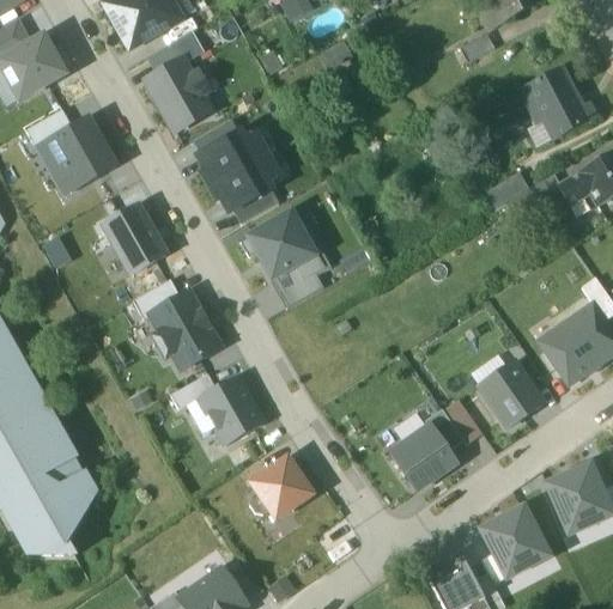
[(0,0),(0,12),(20,0),(0,0)]
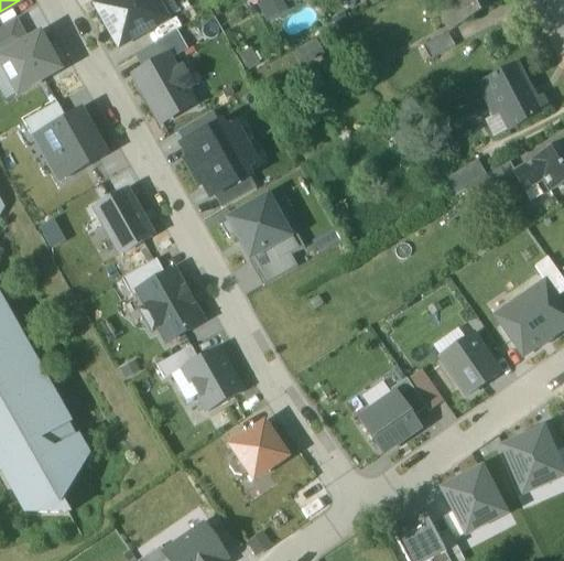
[(100,0),(95,3),(118,45),(166,18),(156,0),(100,0)]
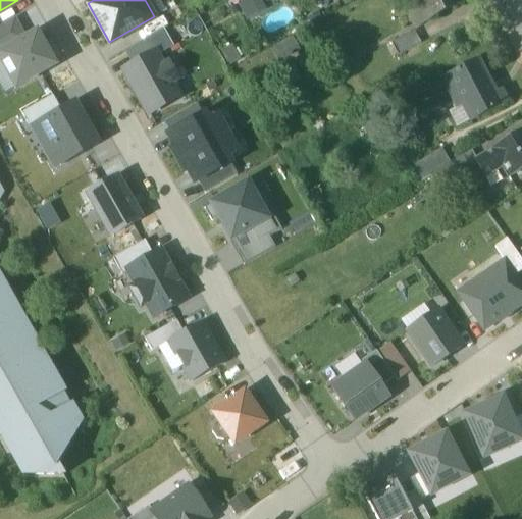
[(145,0),(154,16),(166,9),(160,0),(145,0)]
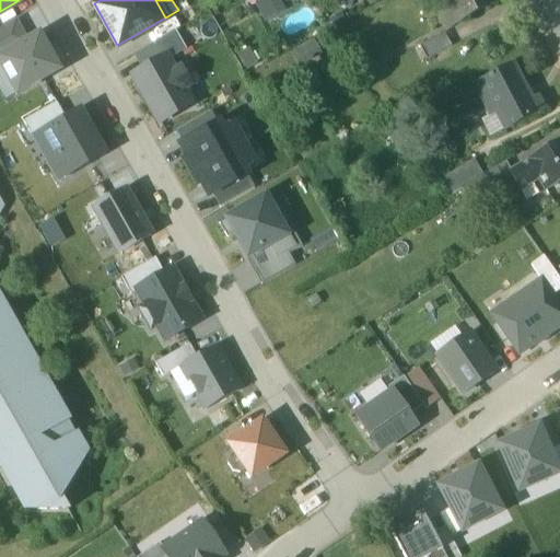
[(265,16),(286,6),(282,0),(256,0),(265,16)]
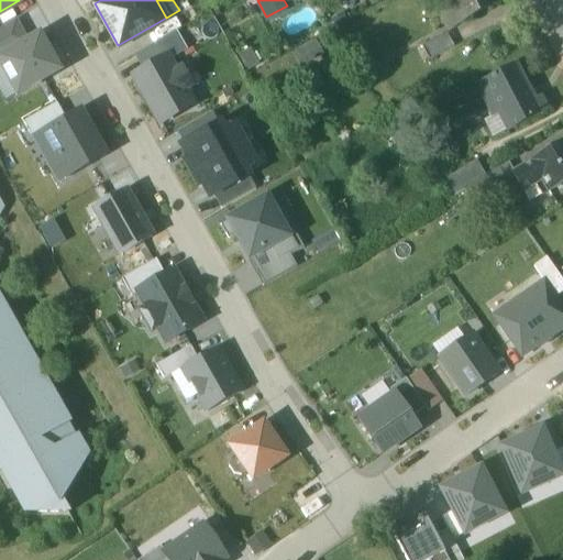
[(454,23),(461,20),(451,0),(444,3),(443,2),(442,3),(441,10),(446,20),(454,23)]
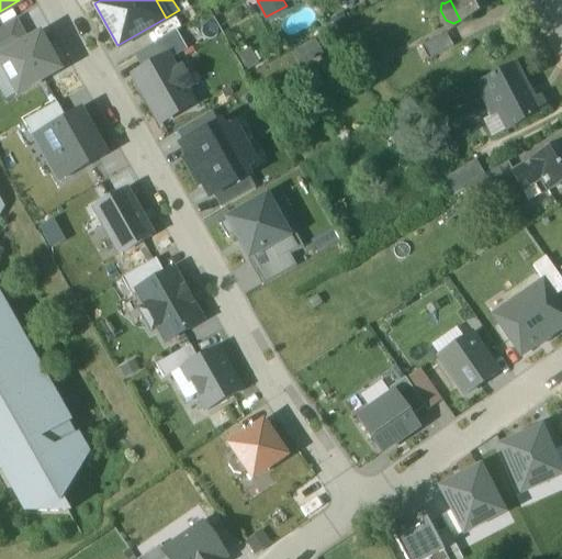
[(441,0),(442,2),(444,3),(450,0),(460,20),(494,1),(493,0),(441,0)]
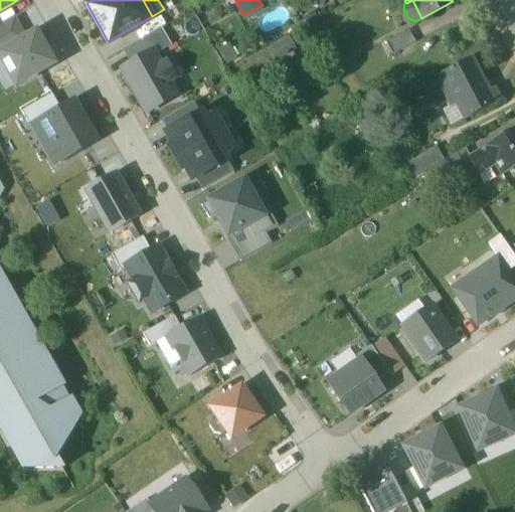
[(0,51),(25,37),(13,16),(0,24),(0,51)]
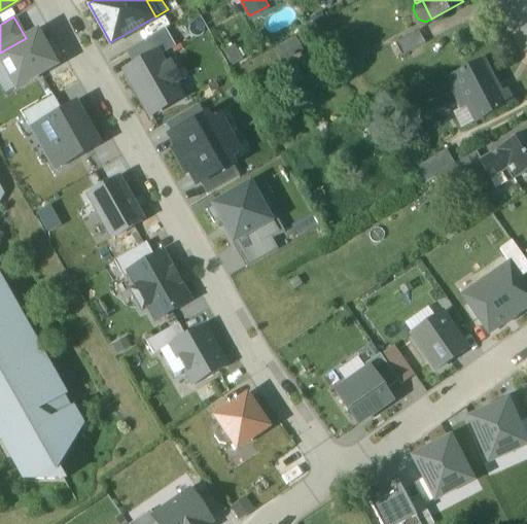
[(395,41),(401,54),(424,41),(418,30),(395,41)]
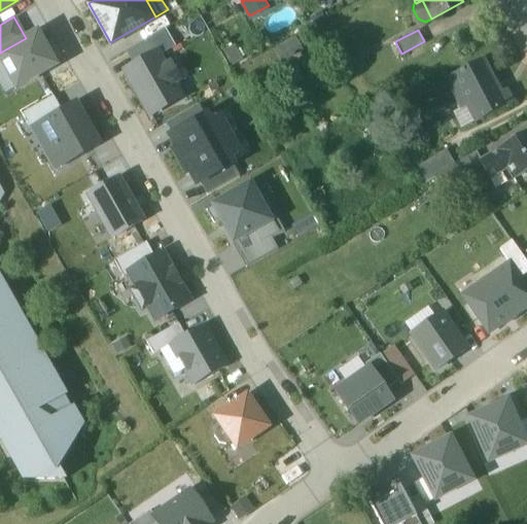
[(55,64),(36,33),(26,38),(0,53),(0,57),(16,85),(55,64)]
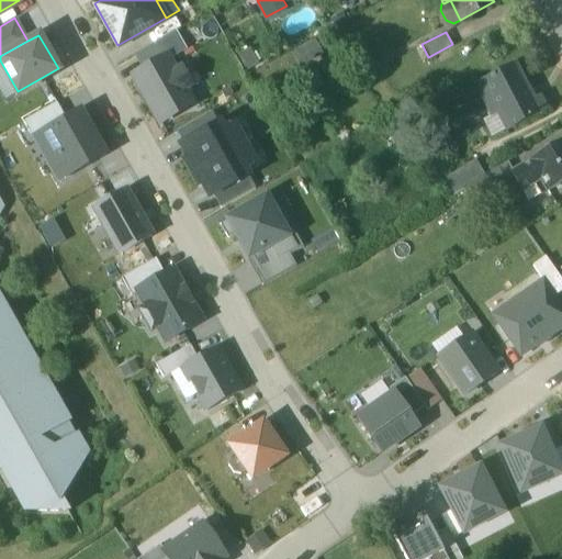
[(163,60),(166,58),(177,52),(168,36),(154,44),(163,60)]
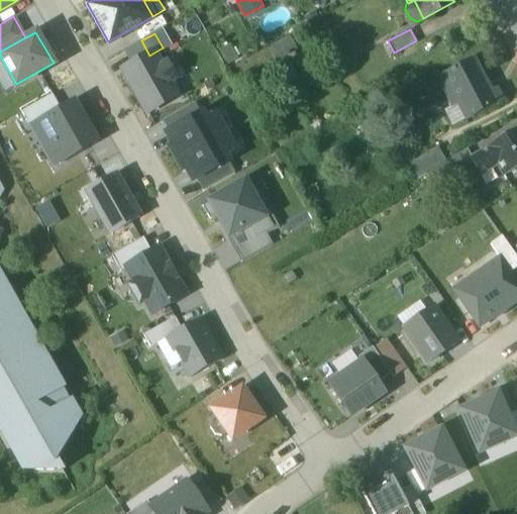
[(131,66),(149,56),(141,40),(123,50),(131,66)]
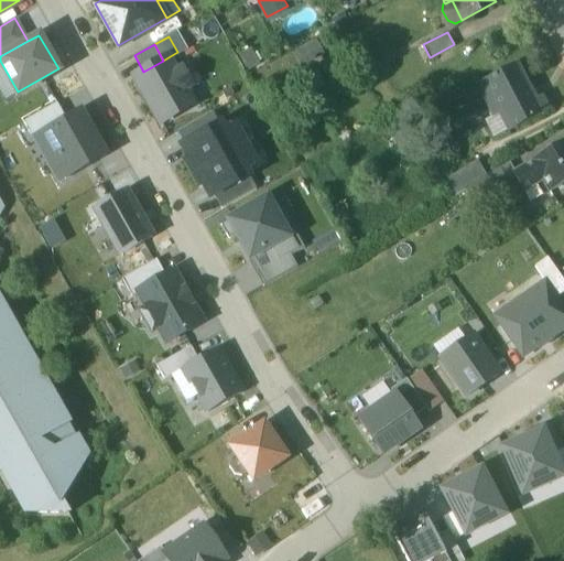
[(143,72),(136,75),(161,119),(192,101),(183,86),(188,83),(181,69),(175,73),(166,58),(163,61),(143,72)]
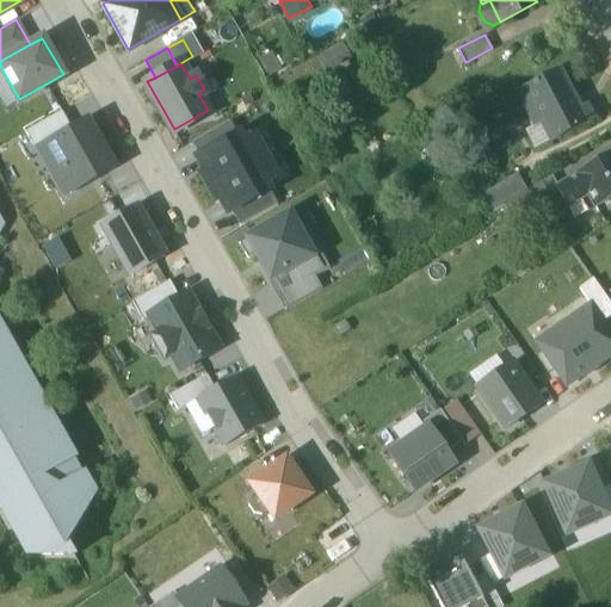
[(0,66),(0,101),(4,107),(19,99),(0,66)]
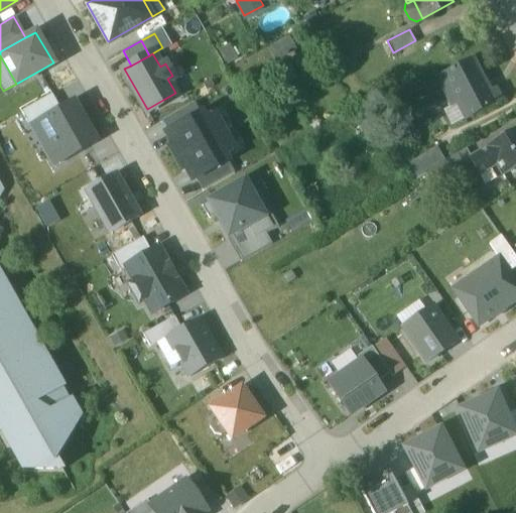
[(456,103),(464,119),(502,98),(496,87),(491,90),(474,56),(435,77),(435,78),(443,92),(450,105),(456,103)]
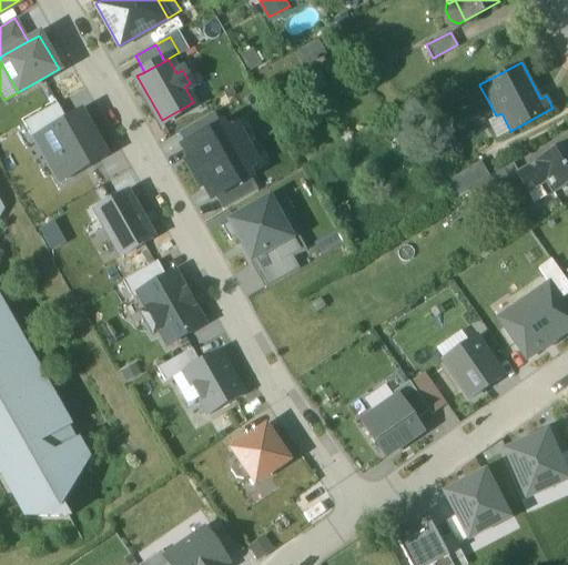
[(460,96),(468,111),(488,101),(479,86),(460,96)]
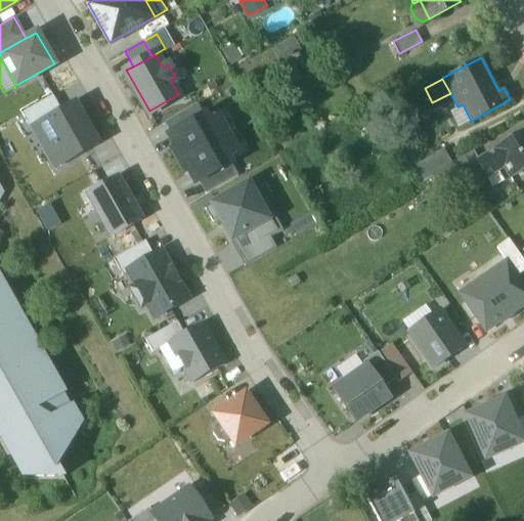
[(22,112),(30,128),(41,121),(40,120),(61,109),(53,94),(22,112)]
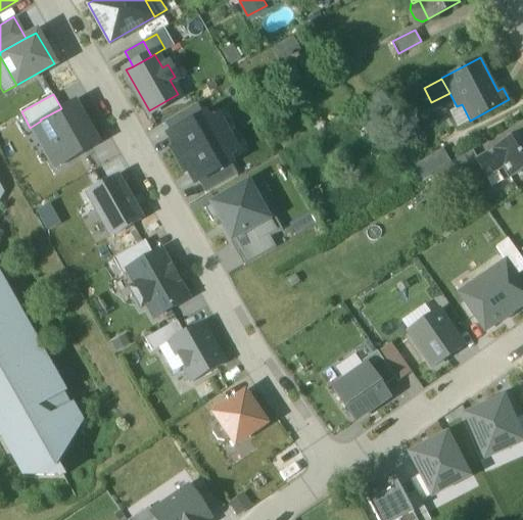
[(76,100),(70,103),(78,115),(83,113),(76,100)]
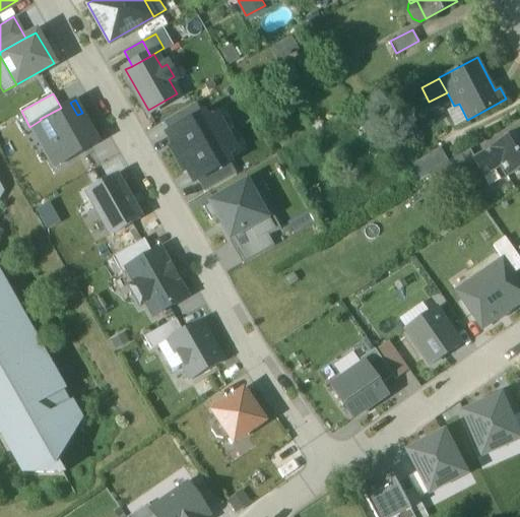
[(164,120),(170,132),(202,114),(195,102),(164,120)]
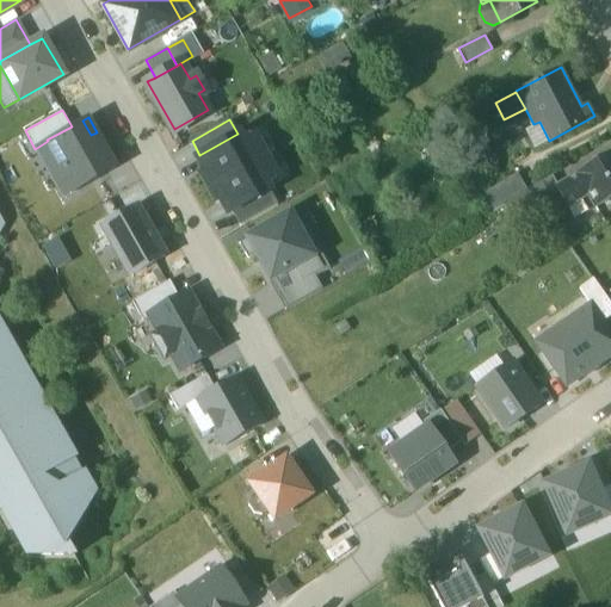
[(91,135),(82,121),(72,127),(47,140),(48,141),(63,168),(59,171),(71,192),(105,172),(99,160),(109,155),(97,132),(91,135)]
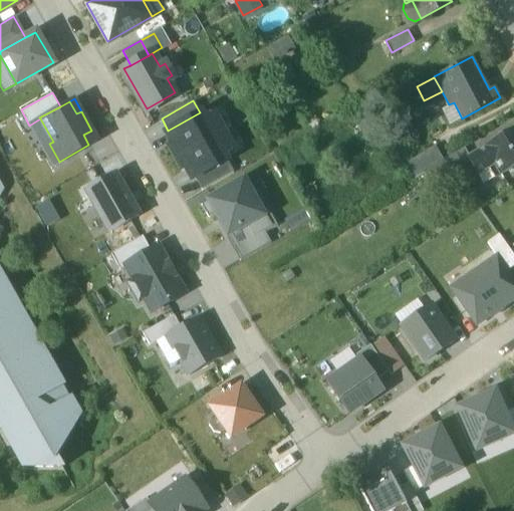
[(454,102),(449,104),(441,108),(450,124),(462,118),(454,102)]
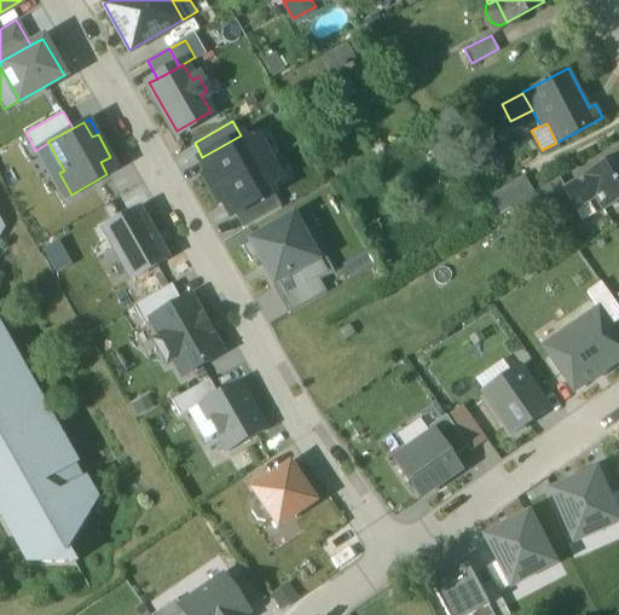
[(202,175),(210,190),(268,156),(258,137),(246,144),(241,135),(202,157),(210,170),(202,175)]
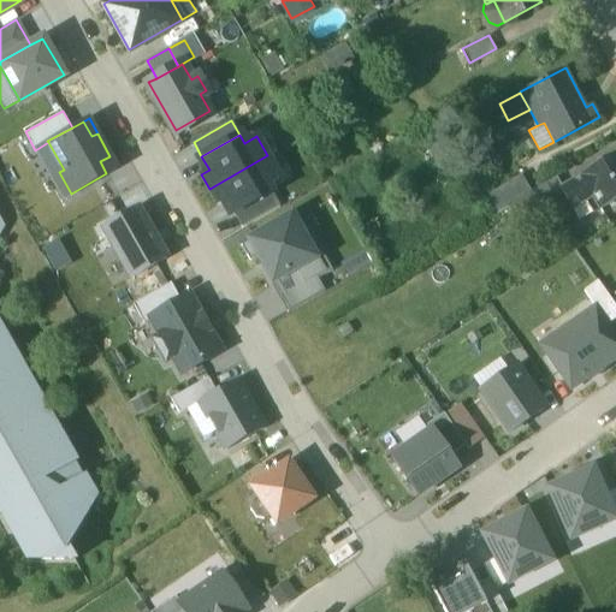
[(64,170),(48,142),(35,150),(63,197),(71,194),(59,172),(64,170)]
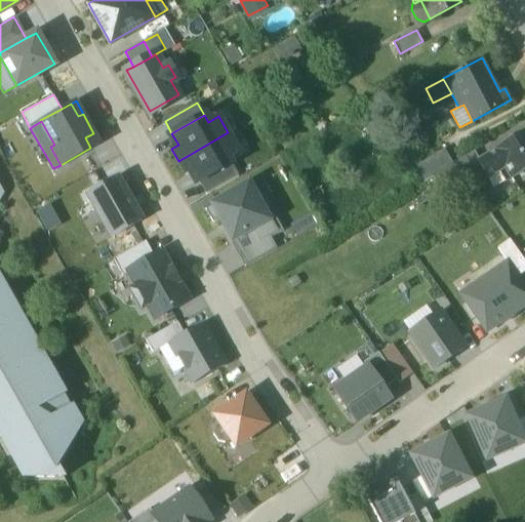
[(502,162),(511,176),(524,168),(524,130),(495,149),(495,150),(478,160),(487,175),(498,168),(497,166),(502,162)]
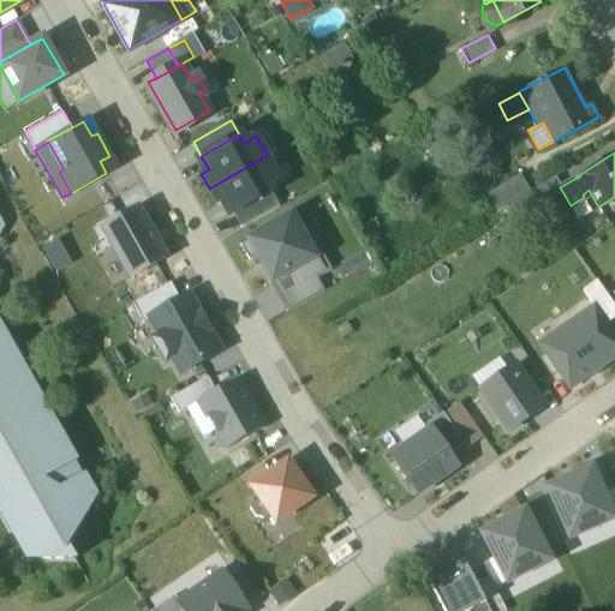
[(267,155),(209,189),(218,203),(226,198),(233,211),(270,191),(266,181),(279,174),(267,155)]
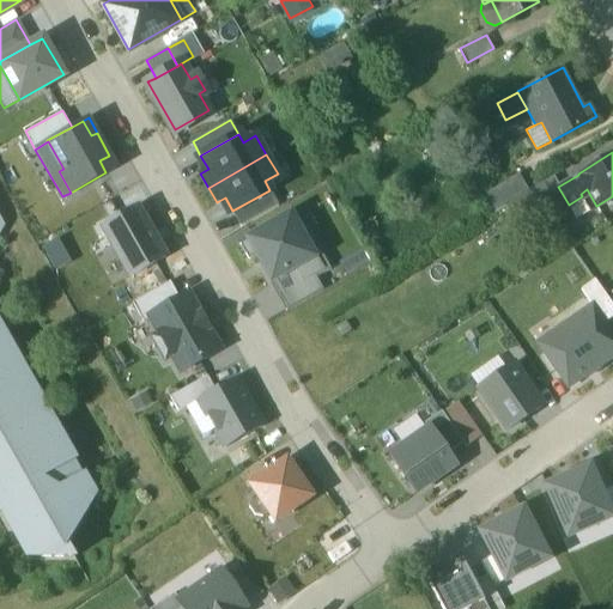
[(99,160),(105,172),(116,166),(109,156),(99,160)]
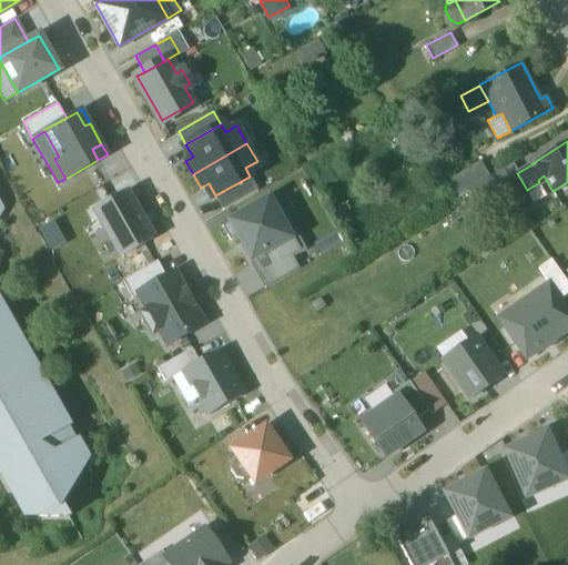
[(489,175),(480,159),(449,178),(459,193),(489,175)]
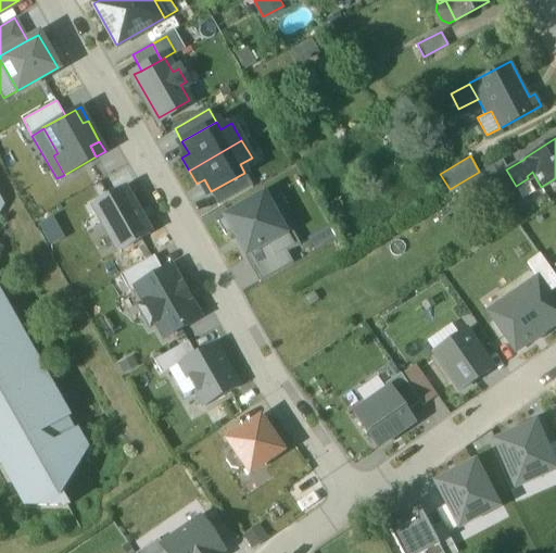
[(244,173),(211,191),(218,204),(252,185),(244,173)]
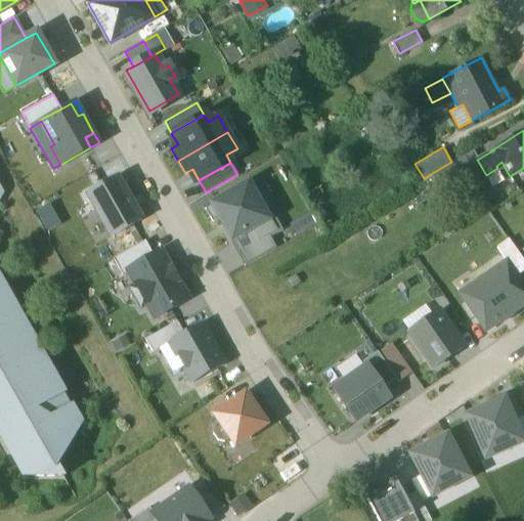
[(438,182),(442,188),(459,179),(449,165),(433,174),(438,182)]
